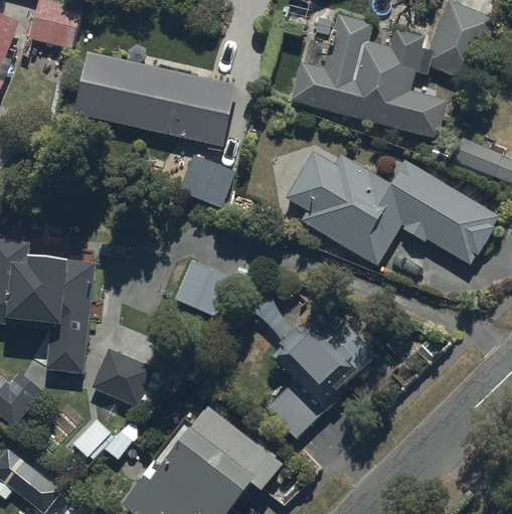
[(40,0),(29,38),(70,49),(82,9),(49,0),(40,0)]
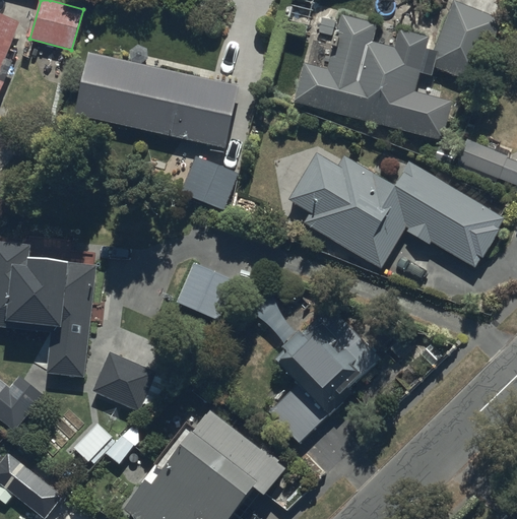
[(326,67),(303,61),(292,101),(443,138),(452,102),(414,92),(419,72),(431,75),(433,67),(475,81),(500,18),(454,0),(452,0),(437,39),(399,28),(394,47),(374,41),(379,24),(340,14),(326,67)]
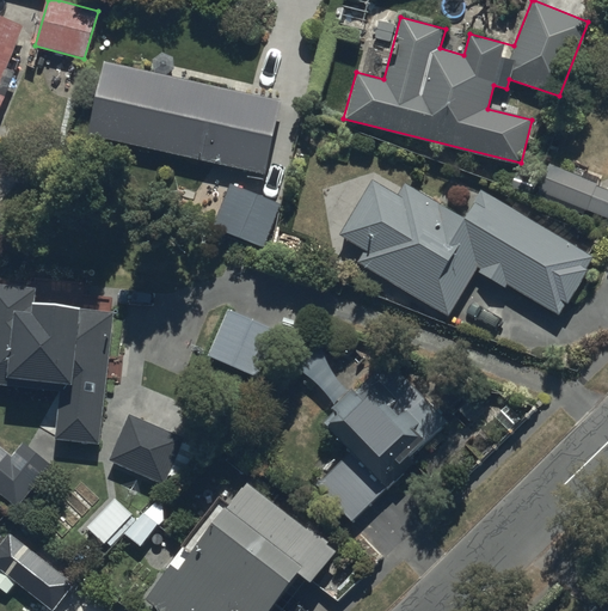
[(0,102),(14,71),(7,67),(25,28),(0,16),(0,102)]
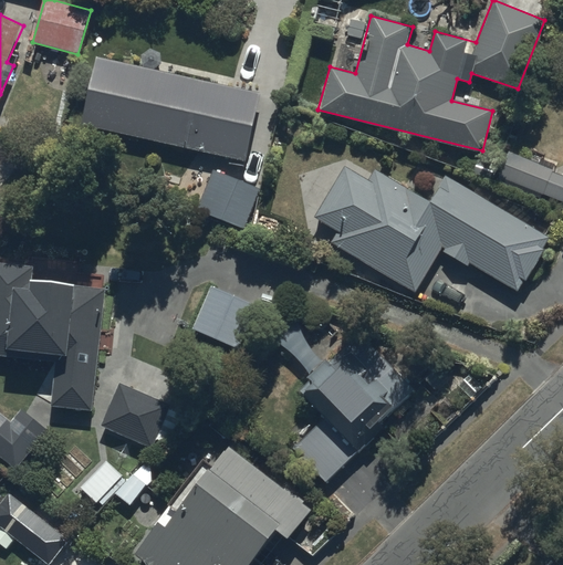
[(243,158),(257,92),(94,58),(80,124),(243,158)]
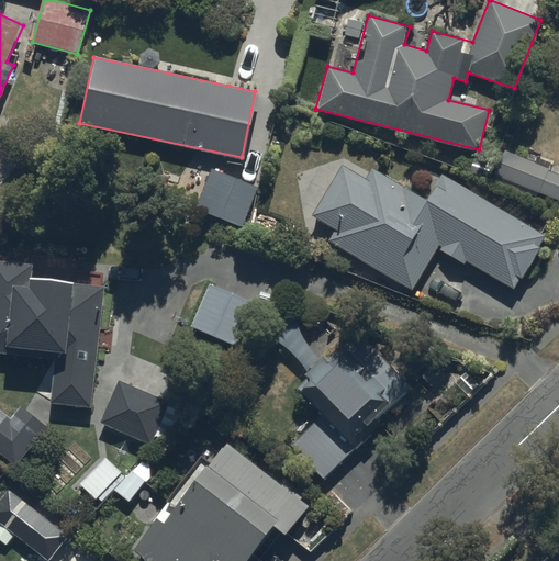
[(474,156),(470,169),(558,199),(558,169),(503,150),(499,164),(474,156)]
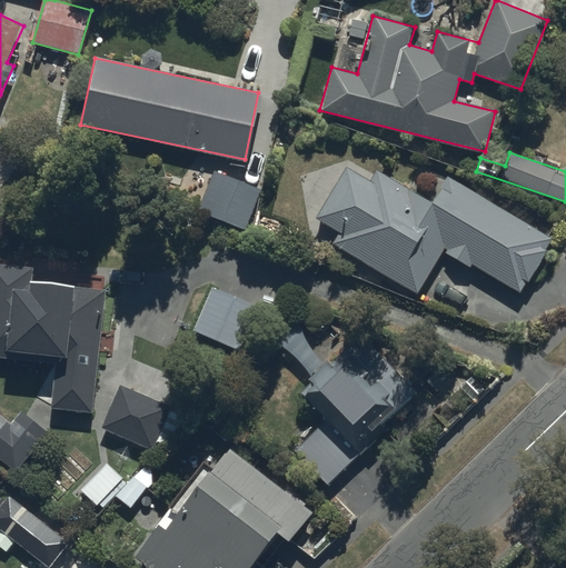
[(339,230),(333,241),(416,292),(442,251),(468,267),(470,262),(518,292),(525,281),(528,284),(547,251),(545,250),(552,240),(446,176),(432,199),(378,167),(370,180),(347,166),(316,216),(339,230)]
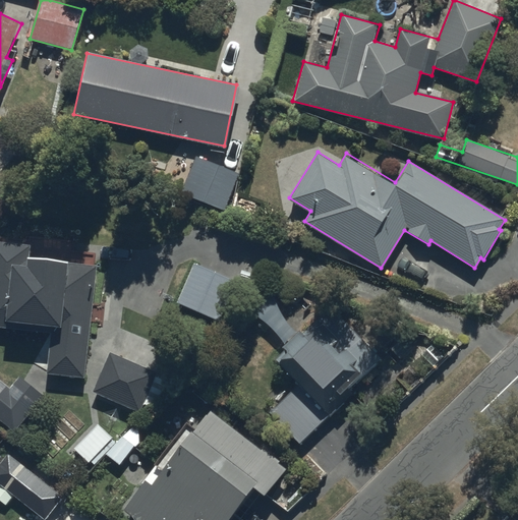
[(239,174),(194,155),(179,190),(224,210),(239,174)]
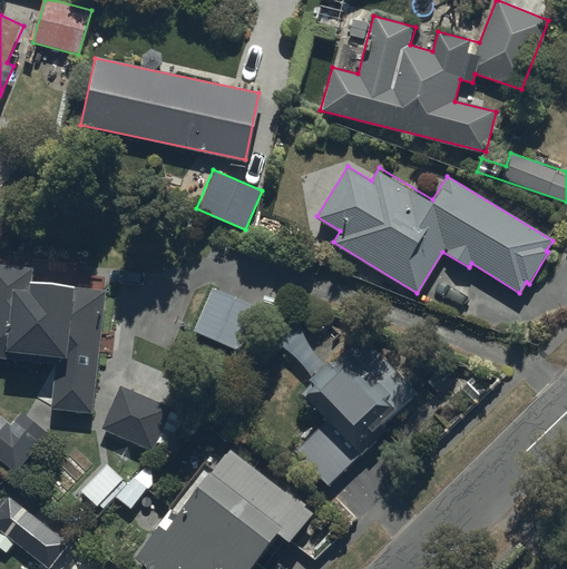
[(0,357),(55,364),(50,406),(93,411),(106,290),(35,282),(36,264),(0,260),(0,357)]
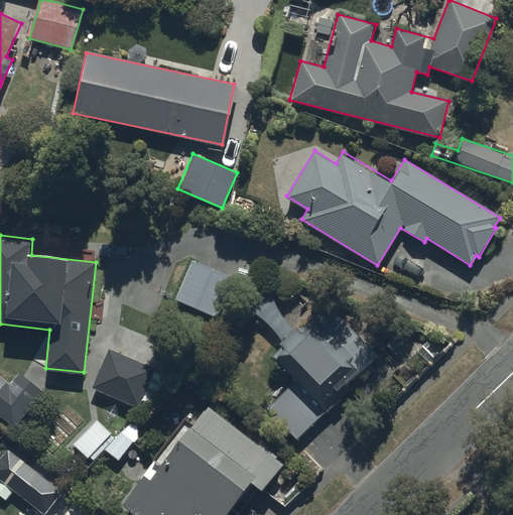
[(193,259),(174,300),(217,317),(234,277),(193,259)]
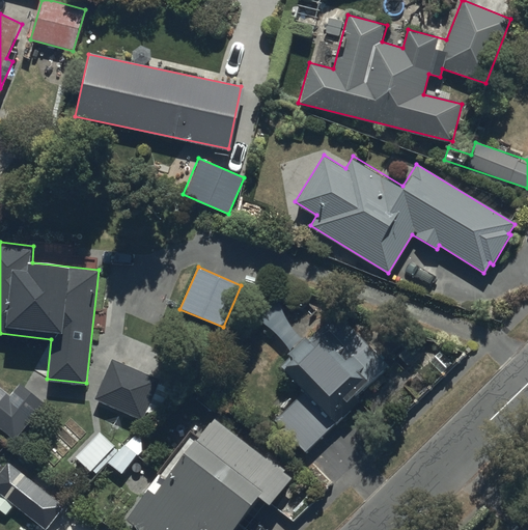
[(273,419),(303,451),(389,366),(336,314),(311,339),(307,335),(289,353),(294,357),(282,367),(304,389),(273,419)]
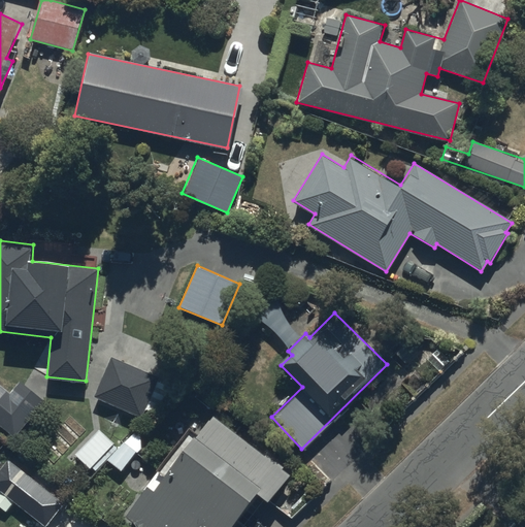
[(110,357),(92,397),(140,420),(143,412),(157,418),(171,388),(157,382),(158,379),(110,357)]
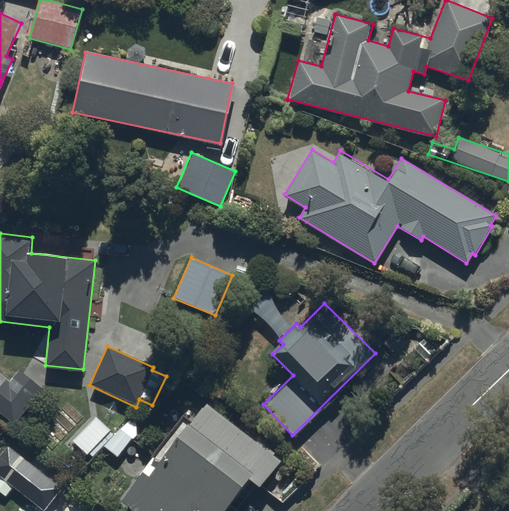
[(0,412),(12,422),(41,388),(17,368),(7,379),(0,373),(0,412)]
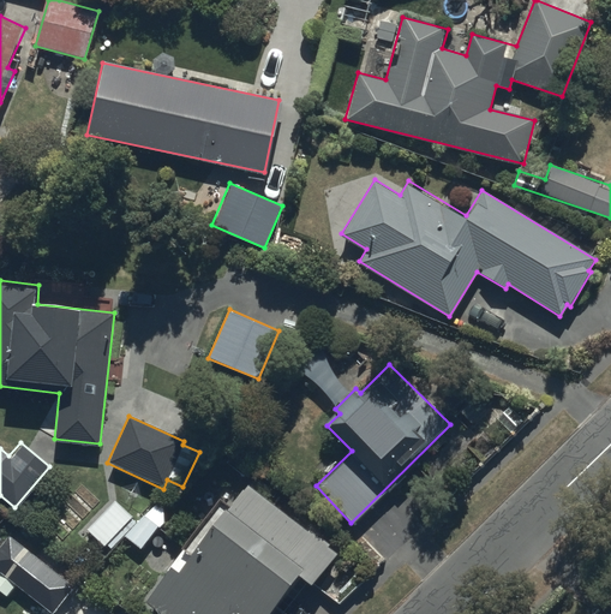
[(189,549),(186,547),(145,601),(162,613),(273,613),(300,578),(312,586),(339,553),(245,480),(189,549)]
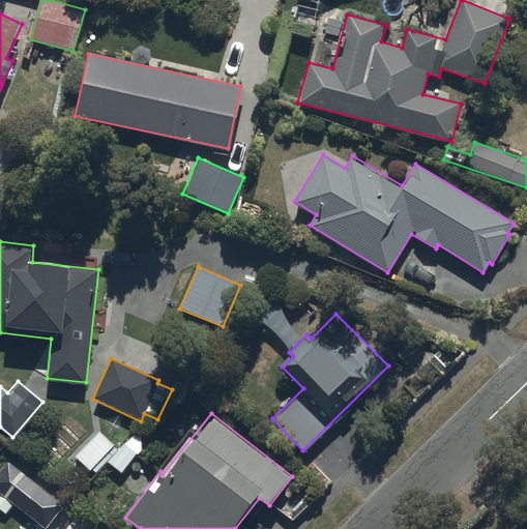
[(141,437),(134,432),(118,449),(97,432),(75,456),(94,473),(105,462),(119,474),(141,451),(141,437)]
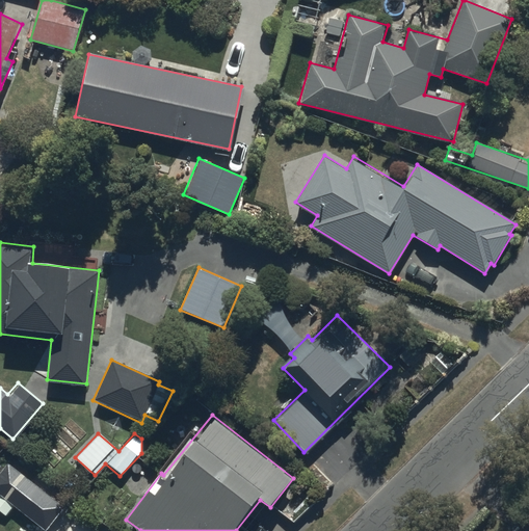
[(63,506),(8,461),(0,470),(0,493),(44,529),(63,506)]
